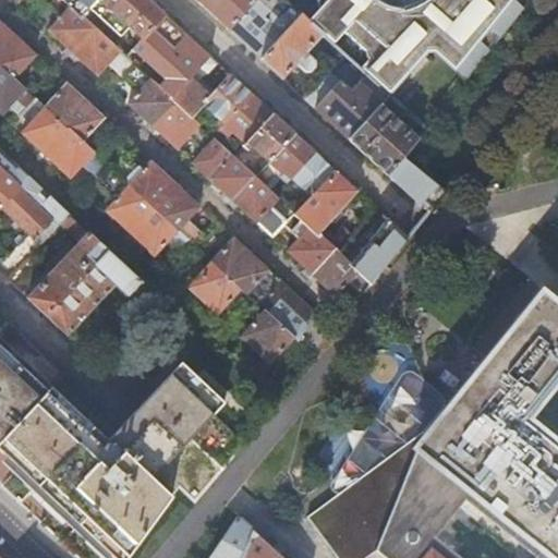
[(62,0),(15,0),(17,2),(19,0),(44,0),(62,16),(49,31),(97,75),(110,62),(142,91),(129,105),(177,149),(190,136),(201,147),(189,160),(271,238),(283,225),(299,239),(287,252),(335,296),(344,286),(360,299),(371,284),(351,266),(322,239),(294,215),(289,209),(254,178),(249,172),(191,119),(170,99),(81,17),(71,8),(67,3),(62,0)]
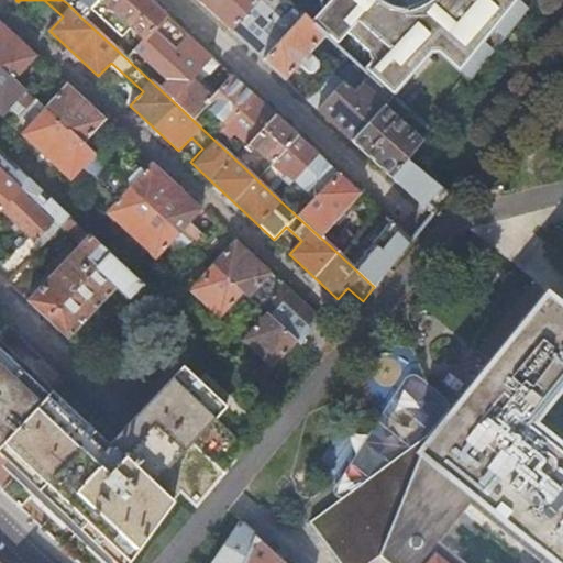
[(97,0),(78,0),(72,8),(81,18),(90,9),(97,0)]
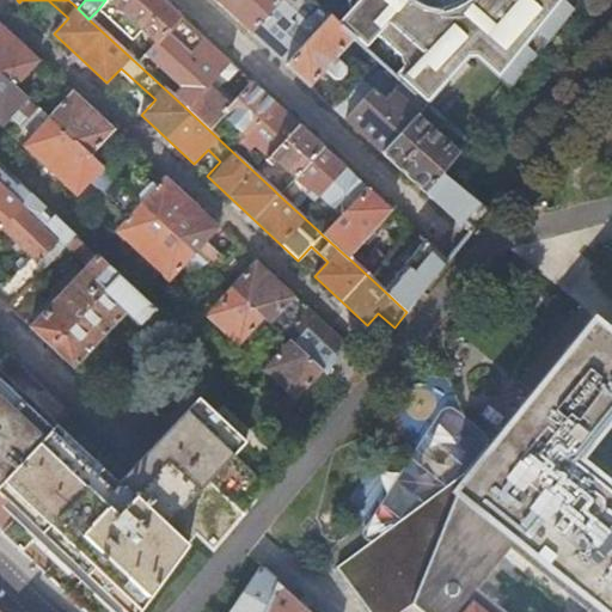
[(163,0),(105,0),(98,10),(132,41),(141,31),(155,44),(179,16),(163,0)]
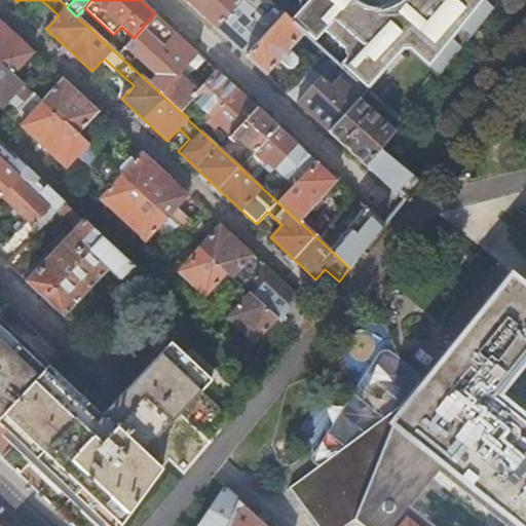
[(184,0),(216,28),(241,0),(184,0)]
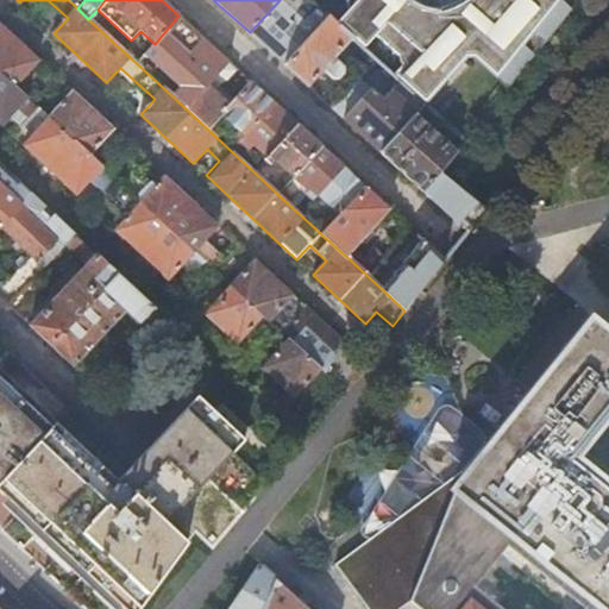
[(295,12),(306,0),(280,0),(250,32),(284,64),(316,31),(295,12)]
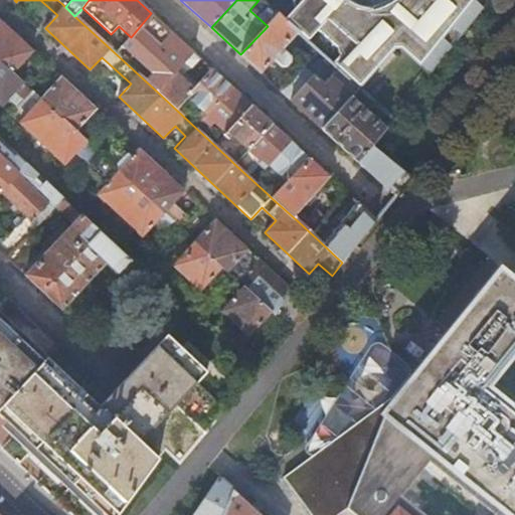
[(353,4),(345,0),(293,0),(293,1),(293,3),(294,6),(296,8),(285,21),(299,33),(308,41),(317,31),(336,48),(337,52),(340,56),(333,64),(360,89),(395,49),(400,49),(428,75),(483,8),(474,0),(370,0),(369,1),(370,9),(366,9),(358,7),(353,4)]
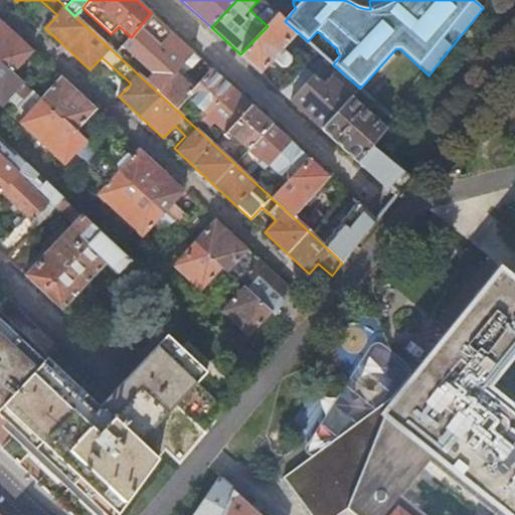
[(274,19),(279,15),(273,10),(270,14),(274,19)]
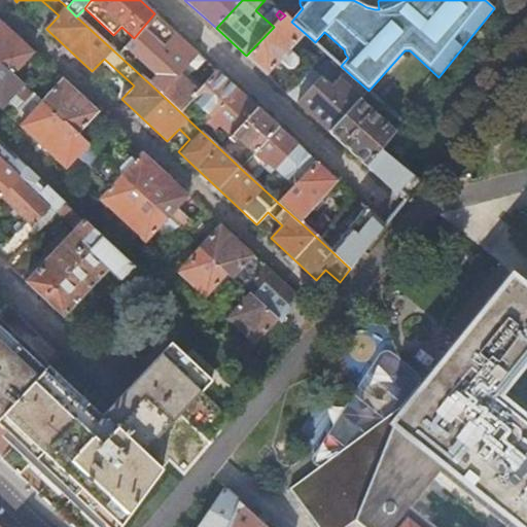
[(198,53),(154,13),(134,38),(127,46),(168,84),(179,73),(183,68),(198,53)]
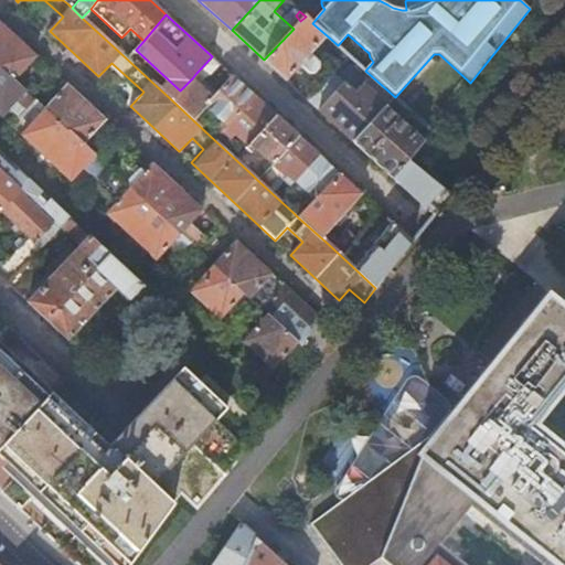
[(306,17),(300,21),(294,29),(264,60),(286,81),(300,65),(309,72),(315,73),(319,67),(319,62),(310,54),(328,36),(312,23),(306,17)]
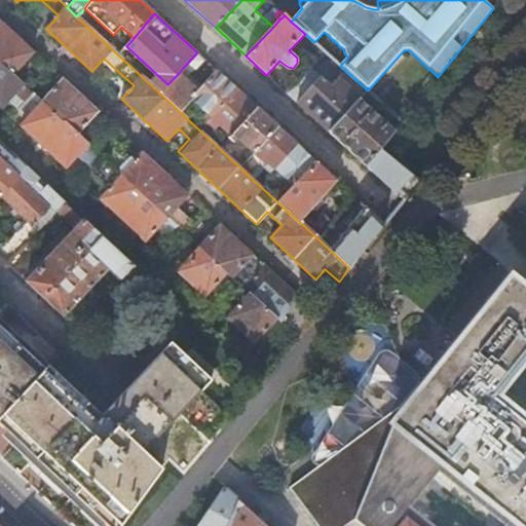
[(0,21),(0,63),(12,74),(33,51),(0,21)]
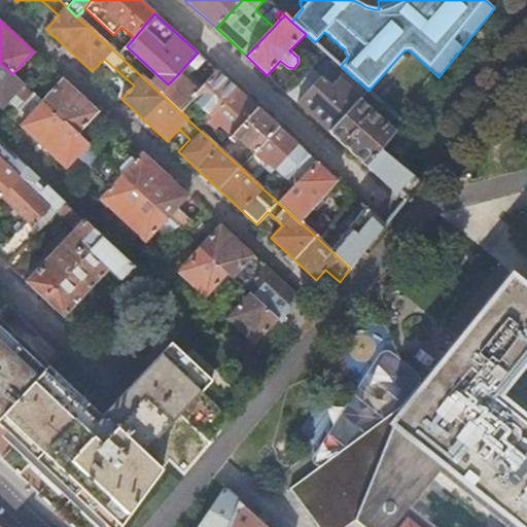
[(205,60),(198,53),(183,68),(187,73),(191,69),(197,69),(205,60)]
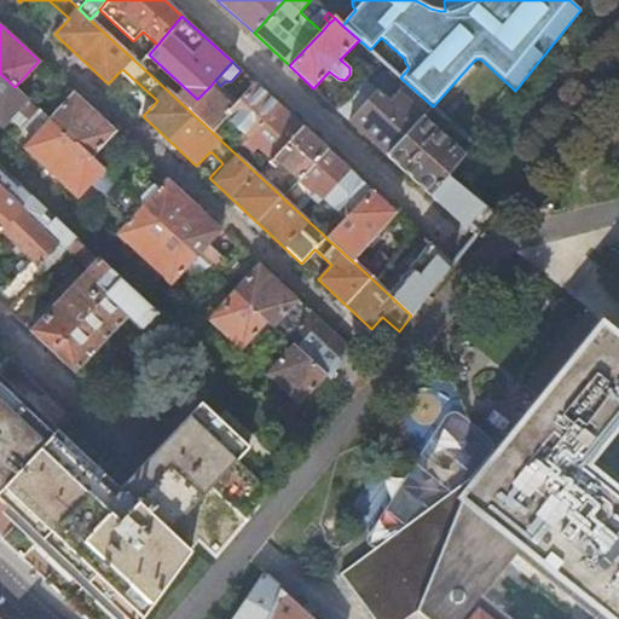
[(383,62),(358,90),(339,110),(388,155),(422,119),(433,106),(400,77),(383,62)]
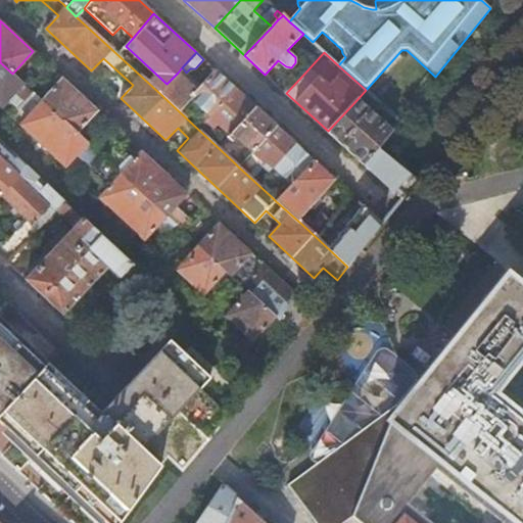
[(0,62),(0,104),(5,109),(8,106),(13,111),(26,98),(35,107),(19,124),(64,165),(80,149),(113,180),(97,196),(143,238),(159,222),(175,237),(181,230),(90,145),(76,132),(41,100),(12,74),(0,62)]
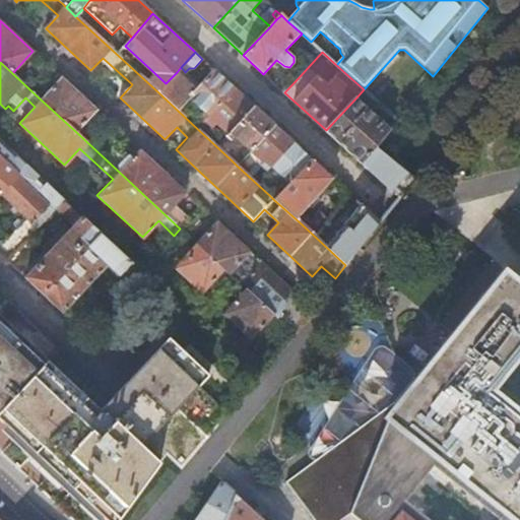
[(214,69),(196,89),(189,98),(203,112),(200,116),(205,120),(235,88),(214,69)]
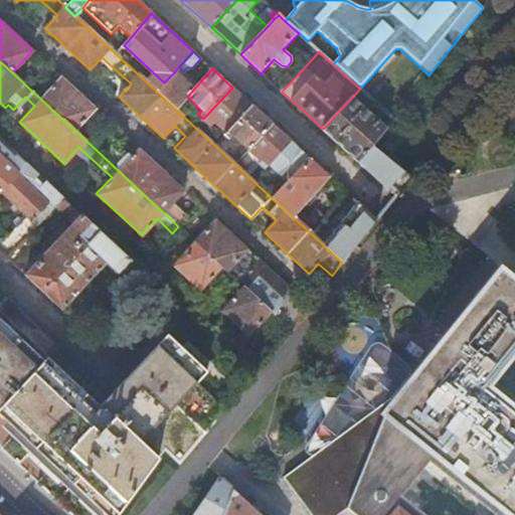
[(276,87),(282,92),(298,74),(292,69),(276,87)]
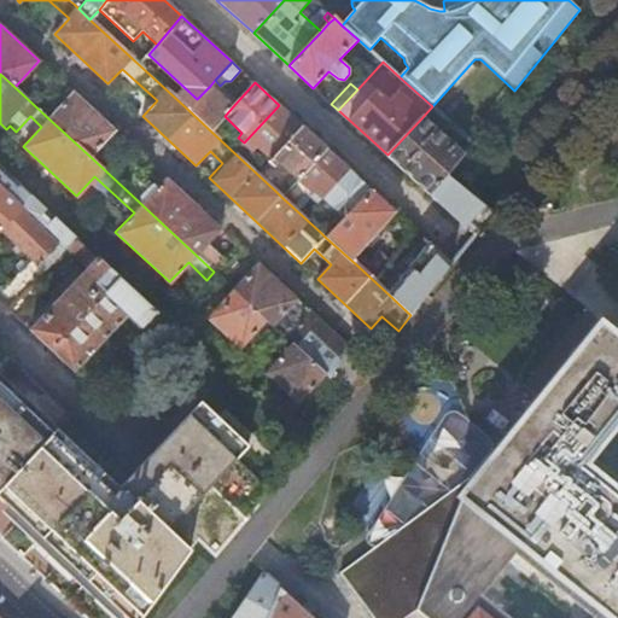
[(233,106),(210,86),(197,99),(188,110),(211,132),(225,116),(233,106)]
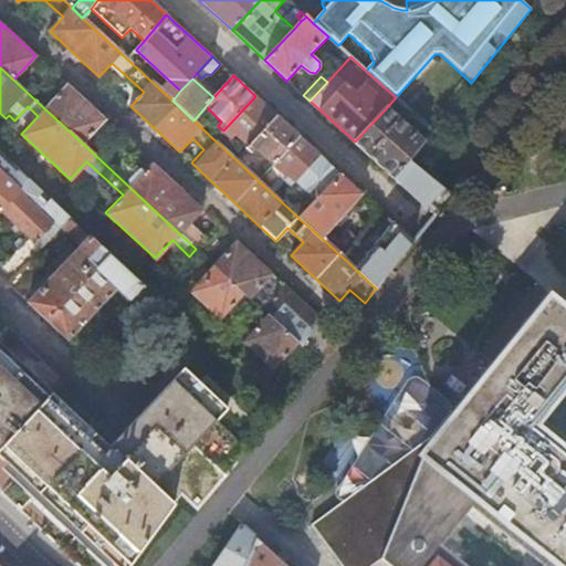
[(67,85),(44,108),(82,143),(104,119),(67,85)]
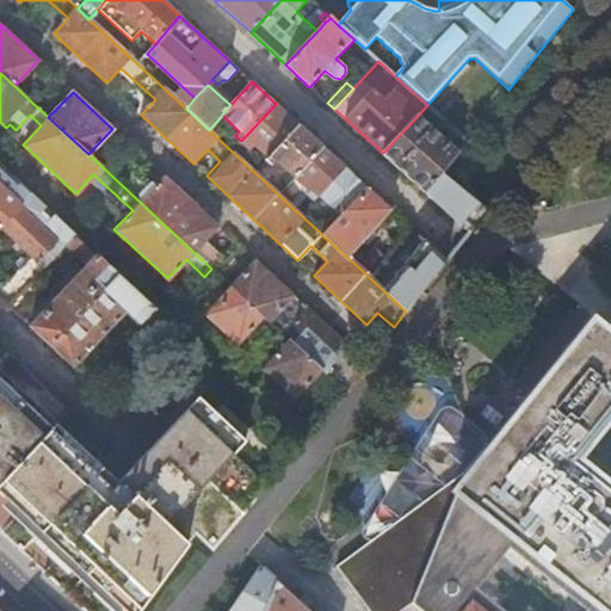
[(298,124),(276,104),(241,141),(246,146),(251,141),(269,156),(298,124)]
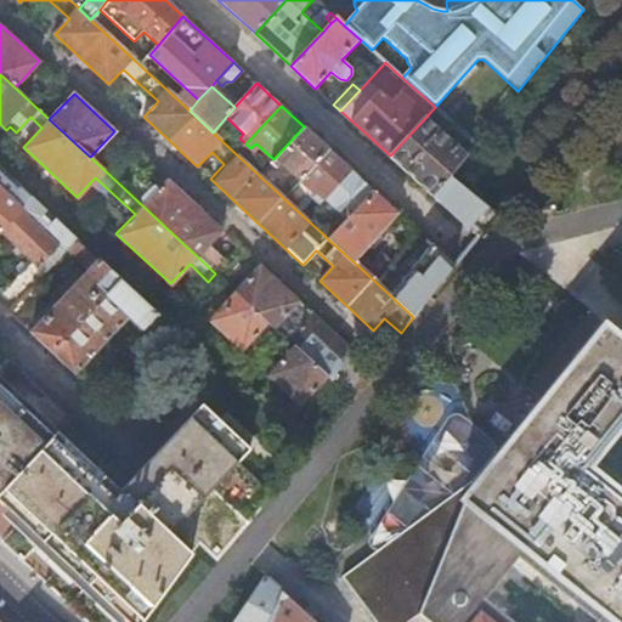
[(464,154),(424,119),(390,156),(431,194),(447,177),(464,154)]
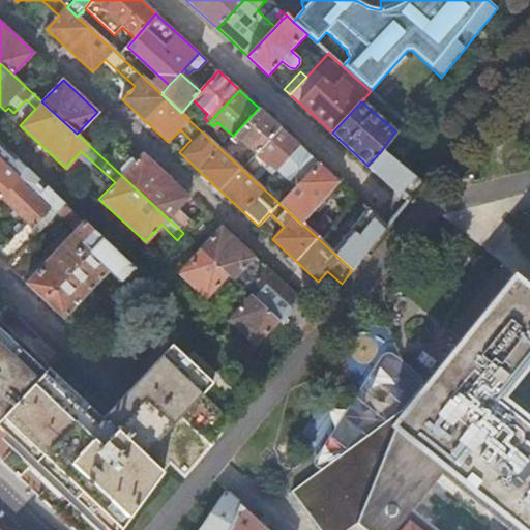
[(280,126),(259,108),(233,136),(230,139),(236,143),(239,140),(255,153),(257,152),(280,126)]
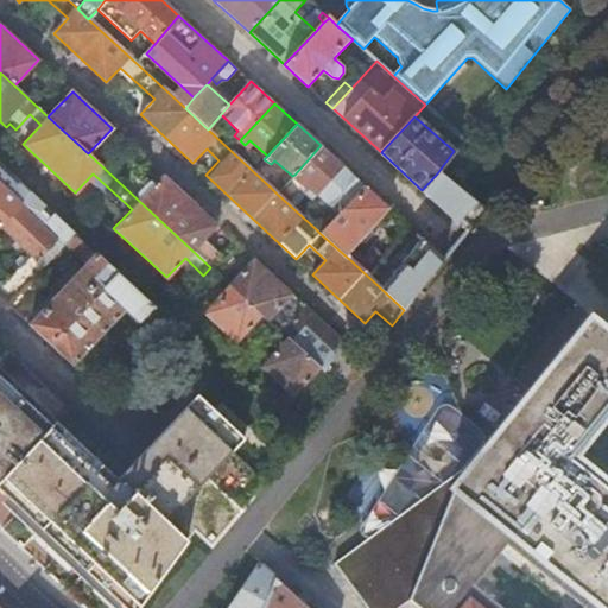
[(342,165),(321,145),(295,175),(316,195),(342,165)]
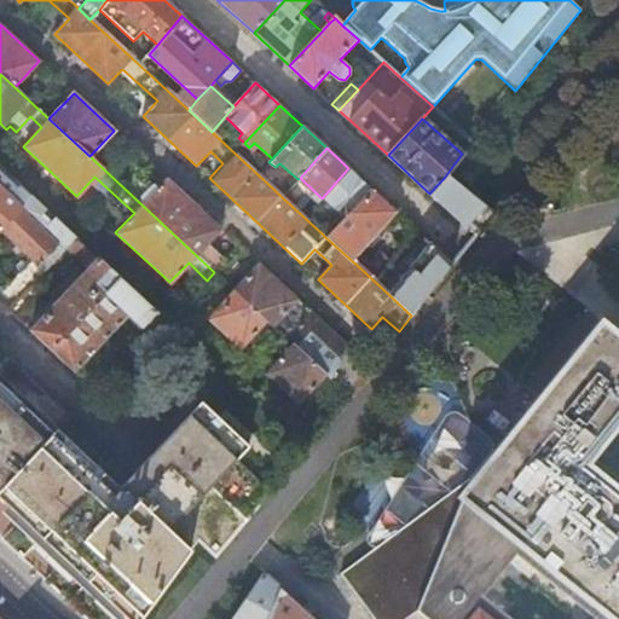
[(114,163),(106,172),(214,272),(223,264),(203,246),(219,229),(166,179),(150,196),(114,163)]
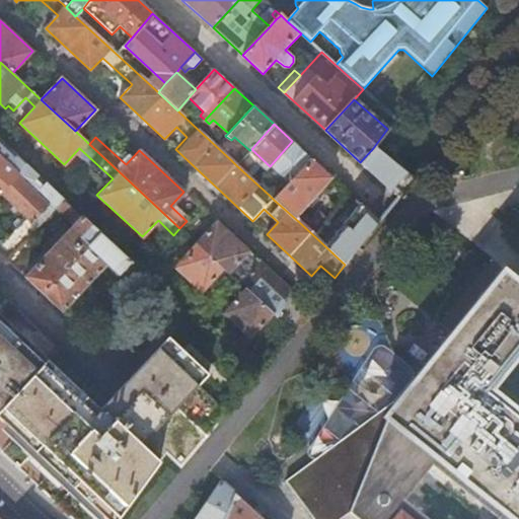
[(312,159),(292,141),(270,166),(284,178),(269,195),(274,200),(312,159)]
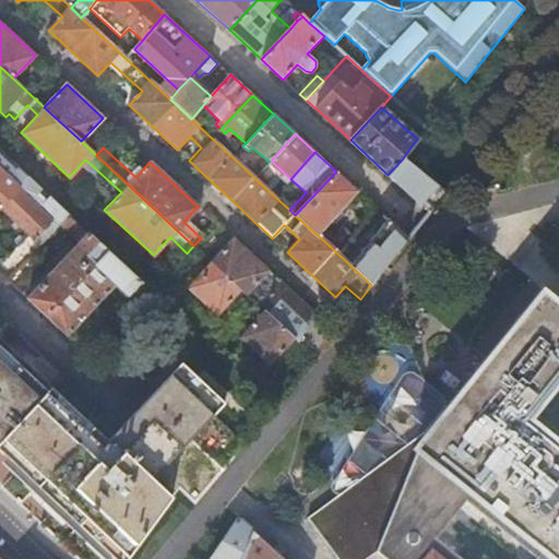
[(427,179),(402,159),(388,175),(430,213),(445,192),(427,179)]
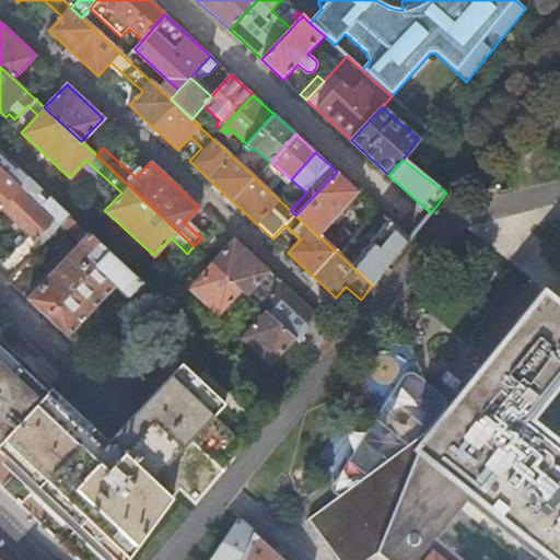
[(0,207),(20,186),(0,167),(0,207)]
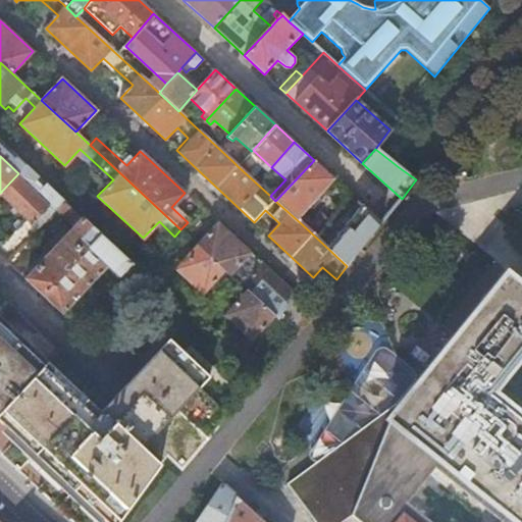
[(238,156),(232,161),(238,166),(244,160),(238,156)]
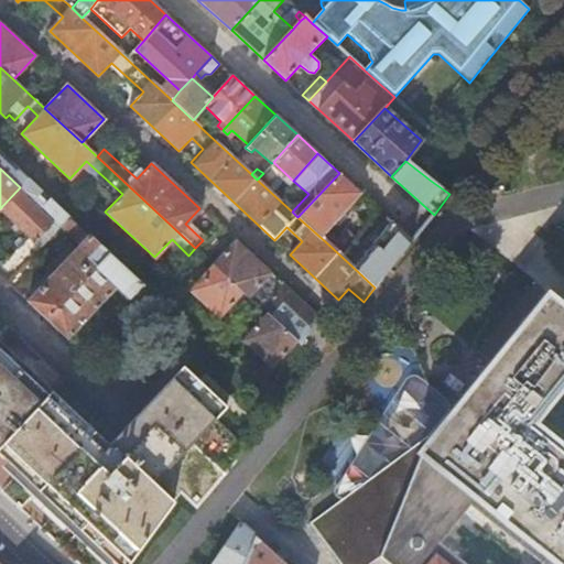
[(361,193),(339,173),(297,217),(325,241),(329,236),(326,234),(361,193)]
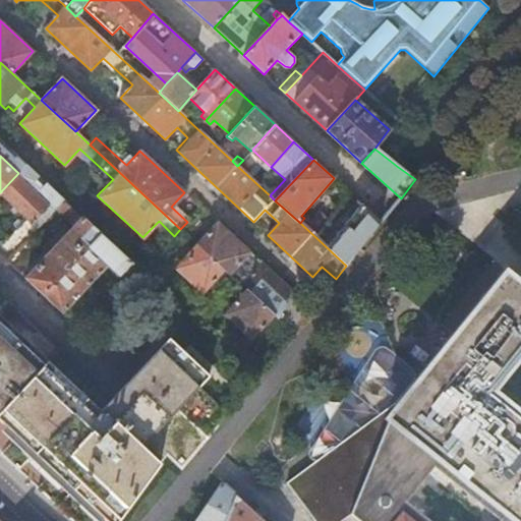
[(25,165),(18,173),(0,192),(0,193),(26,219),(0,247),(0,253),(7,262),(27,240),(38,229),(33,225),(48,208),(36,195),(46,184),(25,165)]
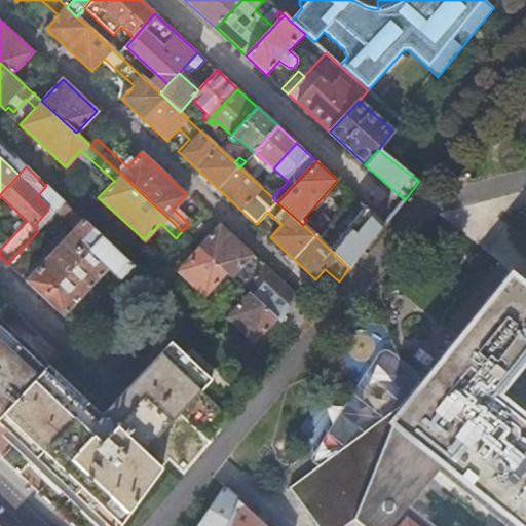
[(57,212),(72,225),(79,218),(64,203),(57,212)]
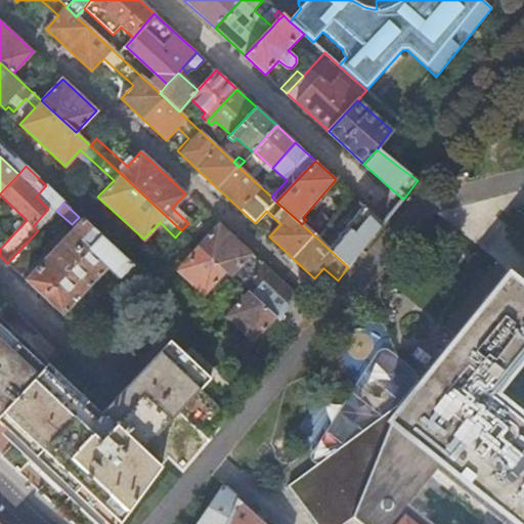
[(364,206),(330,250),(348,267),(384,223),(364,206)]
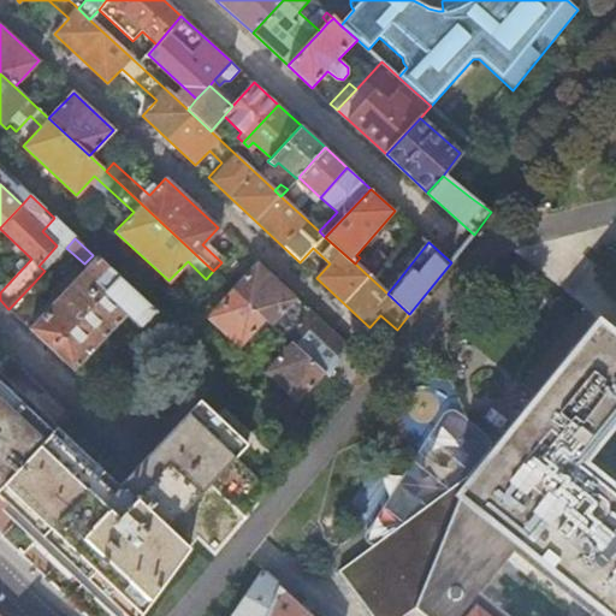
[(30,329),(75,371),(128,314),(154,339),(167,324),(96,259),(82,274),(76,270),(53,292),(59,298),(30,329)]
